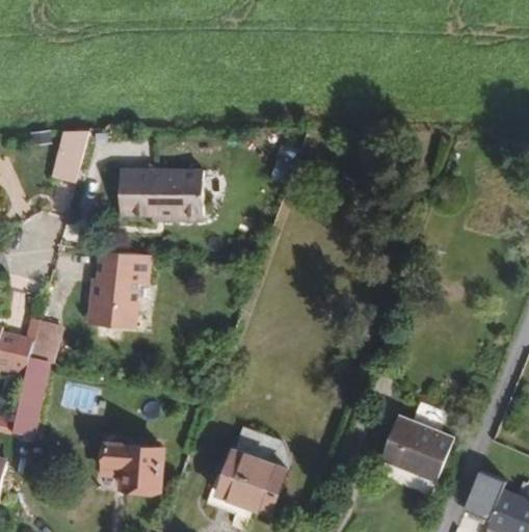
[(74,183),(87,131),(62,131),(51,177),(74,183)]
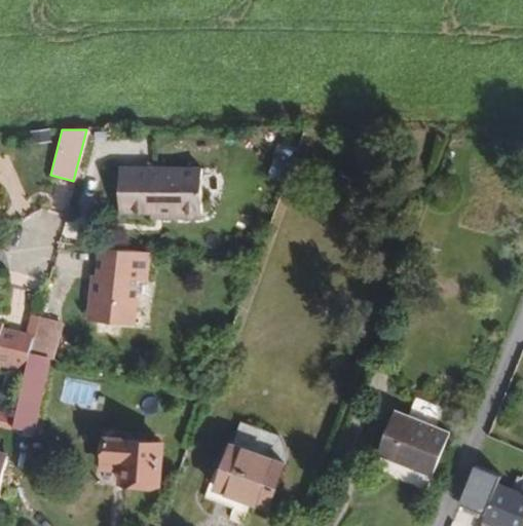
[(117,168),(117,213),(150,213),(174,213),(199,213),(199,168),(117,168)]
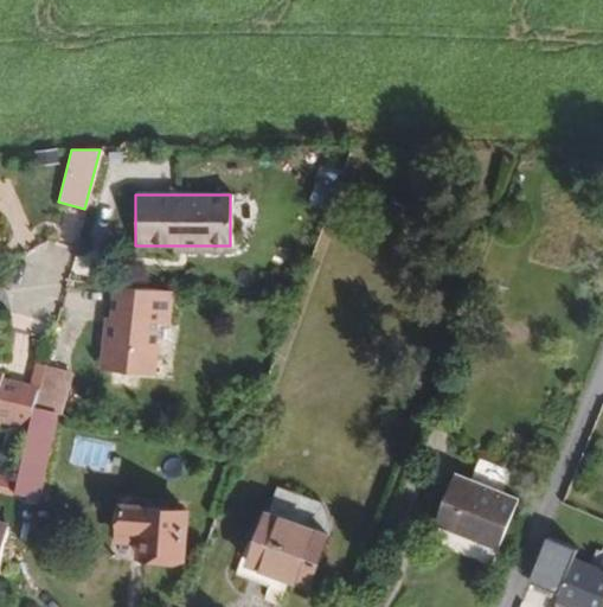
[(181,292),(111,285),(108,326),(113,326),(108,369),(161,375),(167,324),(178,325),(181,292)]
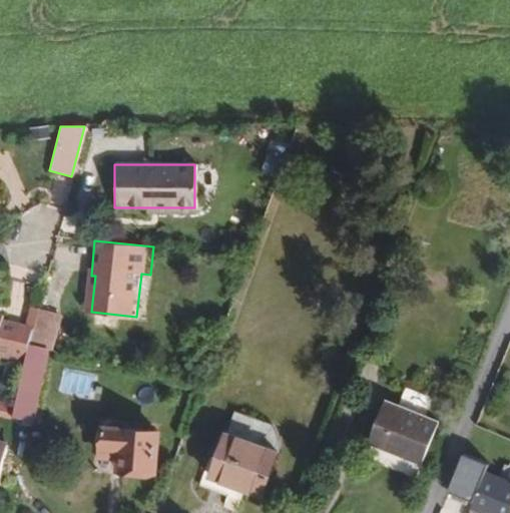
[(0,365),(22,370),(13,406),(12,409),(10,417),(28,421),(45,350),(54,314),(37,310),(32,329),(28,344),(15,341),(19,326),(0,321),(1,317),(0,317),(0,365)]
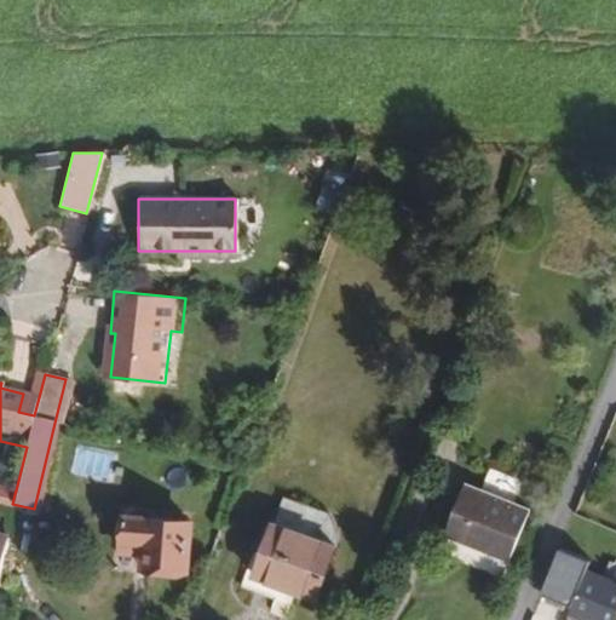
[(72,382),(65,379),(55,423),(59,424),(72,382)]
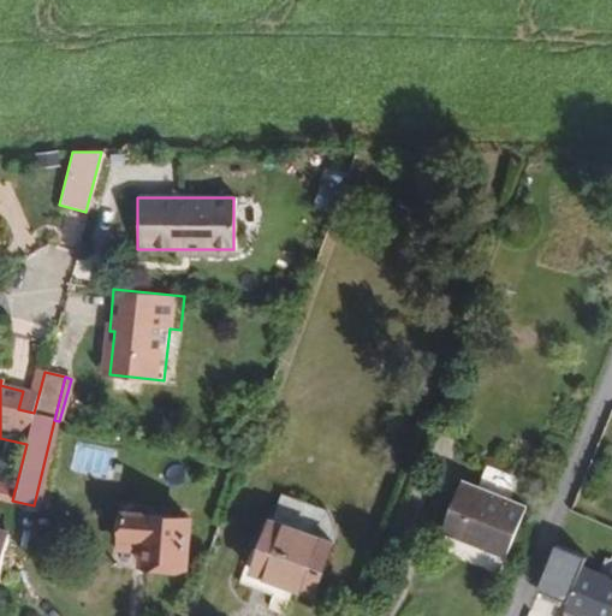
[(34,413),(39,395),(23,391),(18,409),(34,413)]
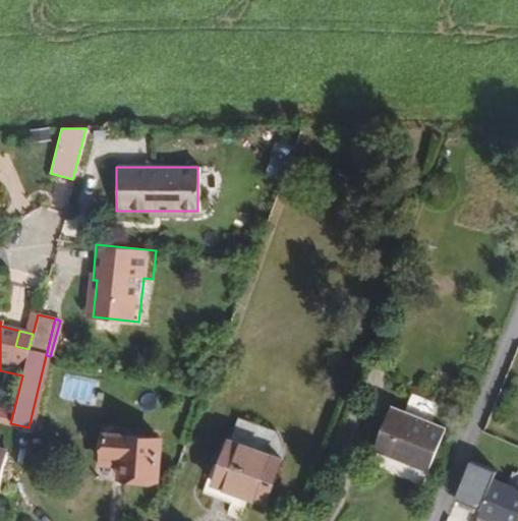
[(389,407),(371,448),(426,470),(444,428),(429,423),(438,404),(410,393),(402,412),(389,407)]
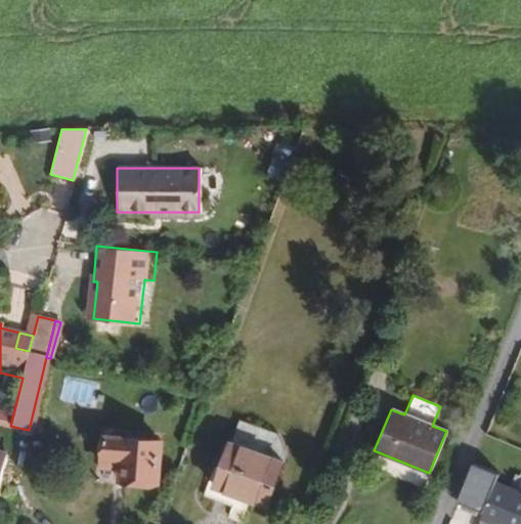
[(0,428),(9,431),(10,426),(12,418),(0,416),(0,428)]
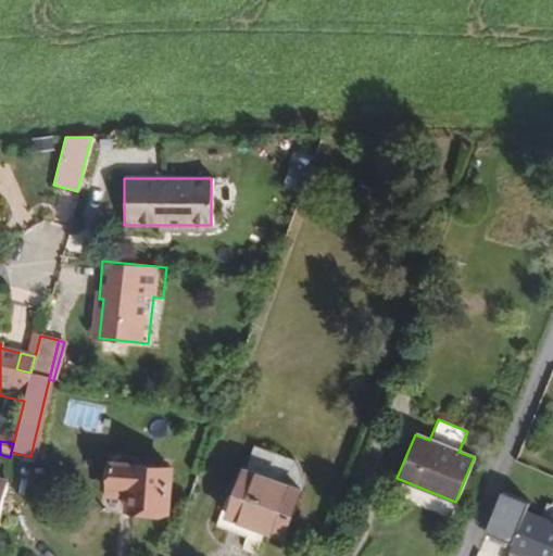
[(127,509),(164,512),(167,467),(109,463),(107,492),(122,494),(123,485),(129,485),(128,494),(127,509)]
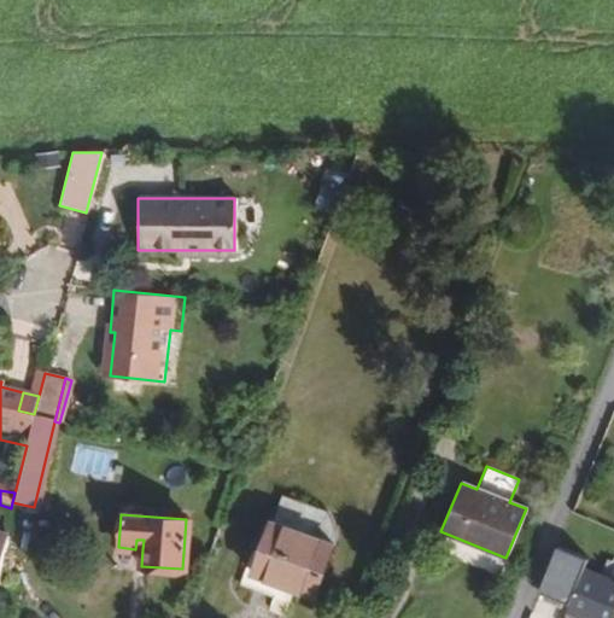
[(270,522),(251,575),(313,596),(332,544),(270,522)]
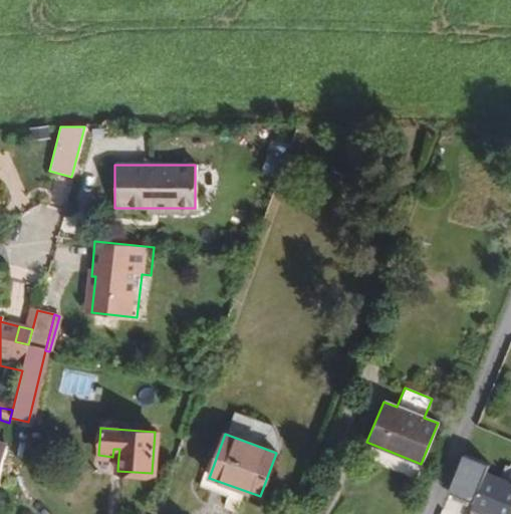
[(496,482),(505,485),(510,473),(501,469),(496,482)]
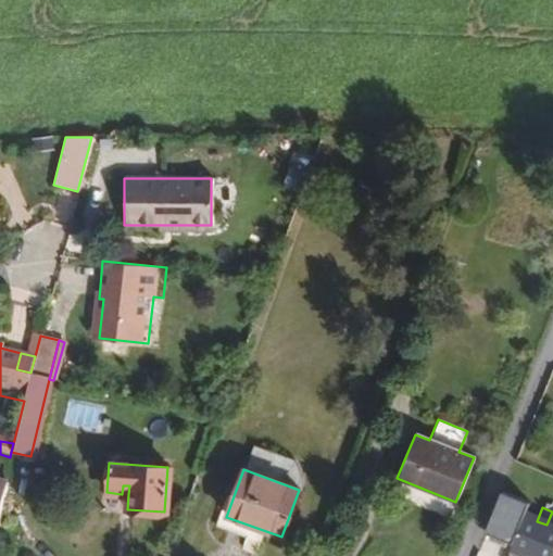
[(522,515),(506,553),(515,555),(552,555),(552,512),(547,525),(537,521),(522,515)]
